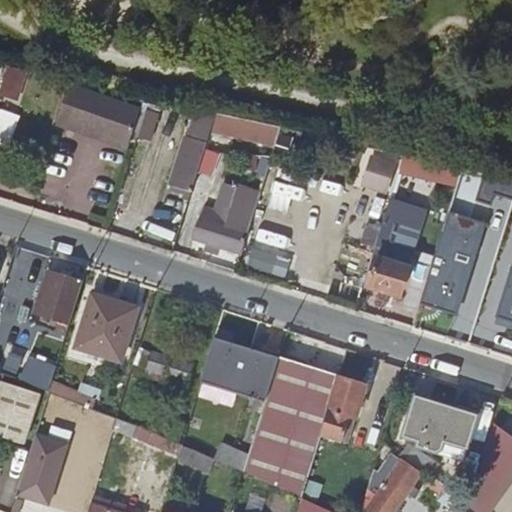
[(69,89),(55,128),(80,138),(83,128),(129,143),(139,110),(69,89)]
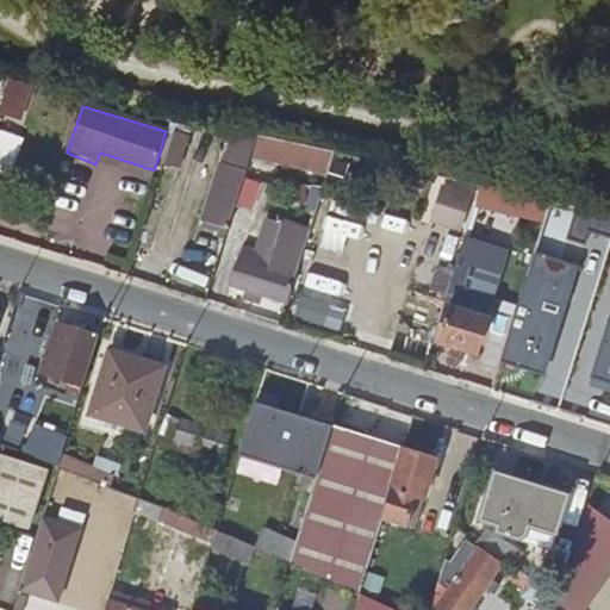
[(0,167),(12,170),(19,135),(0,130),(0,167)]
